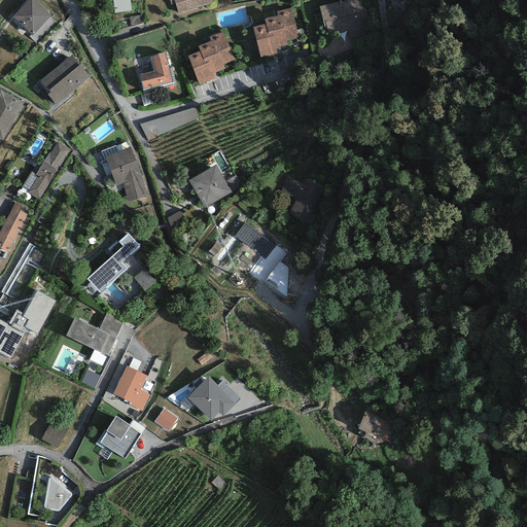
[(32,35),(50,15),(34,0),(28,0),(12,18),(32,35)]
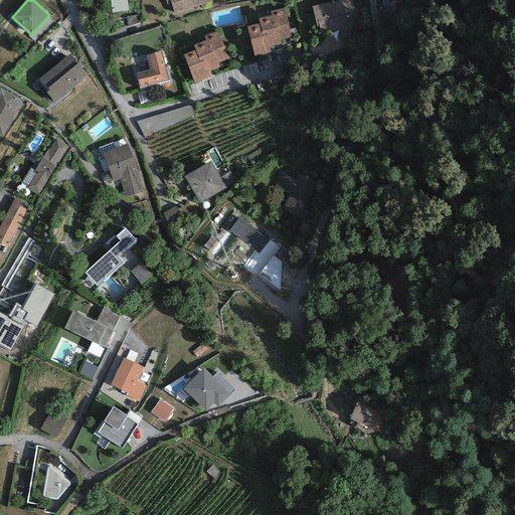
[(128,11),(126,0),(110,0),(112,13),(128,11)]
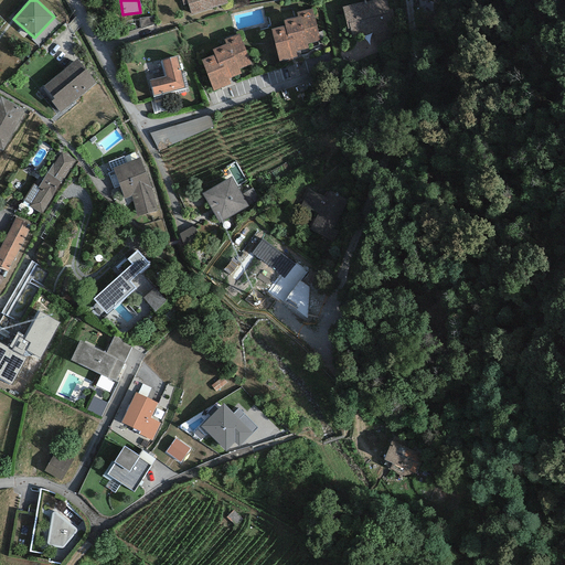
[(191,14),(227,3),(226,0),(181,0),(183,6),(188,4),(191,14)]
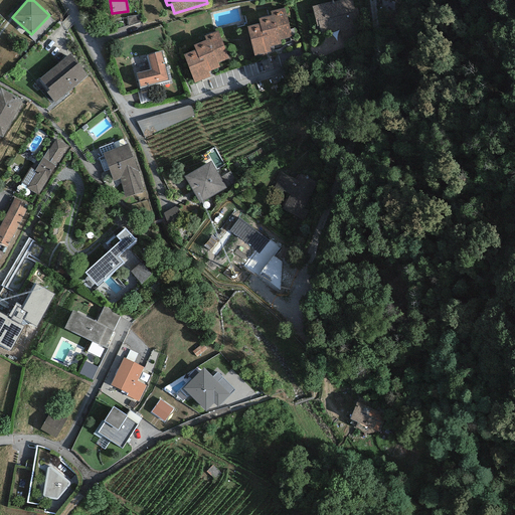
[(319,37),(359,27),(351,0),(339,0),(312,7),(319,37)]
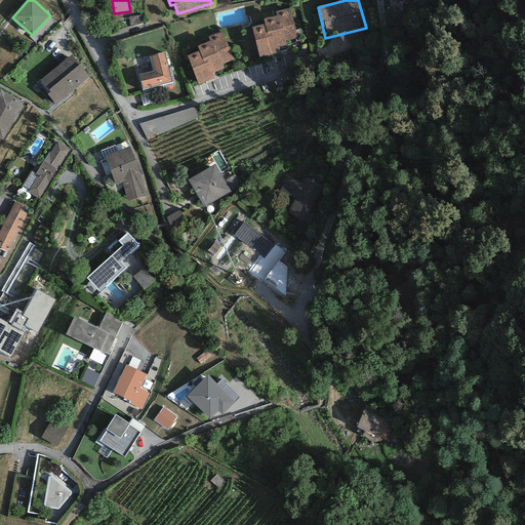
[(264,18),(265,24),(252,27),(259,57),(276,53),(275,48),(286,45),(285,41),(296,38),(289,8),(276,11),(277,15),(264,18)]
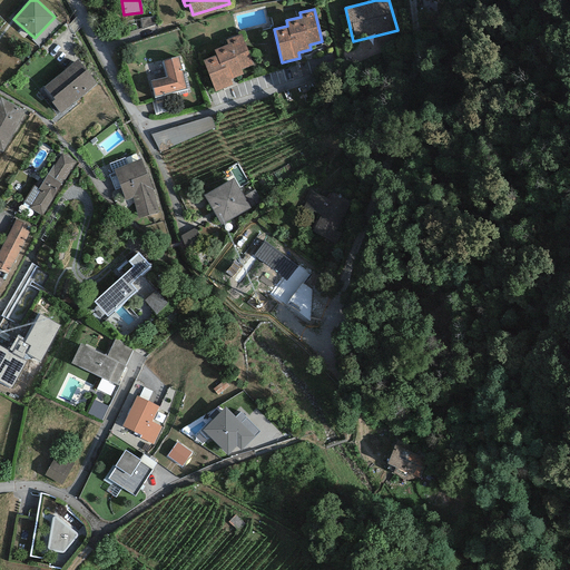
[(157,17),(140,19),(141,30),(158,25),(157,17)]
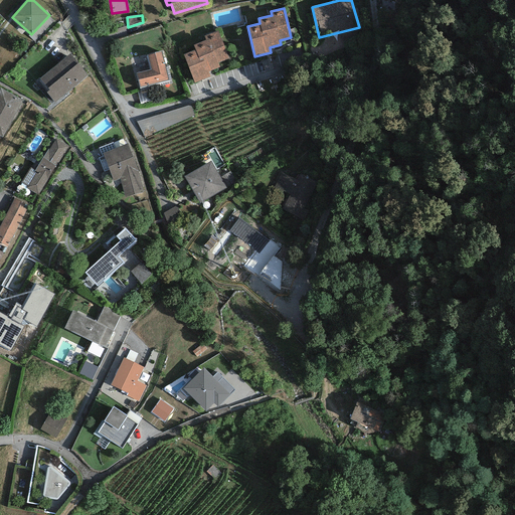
[(228,58),(217,31),(204,36),(206,40),(193,45),(195,49),(183,54),(195,82),(210,76),(208,72),(219,67),(217,62),(228,58)]
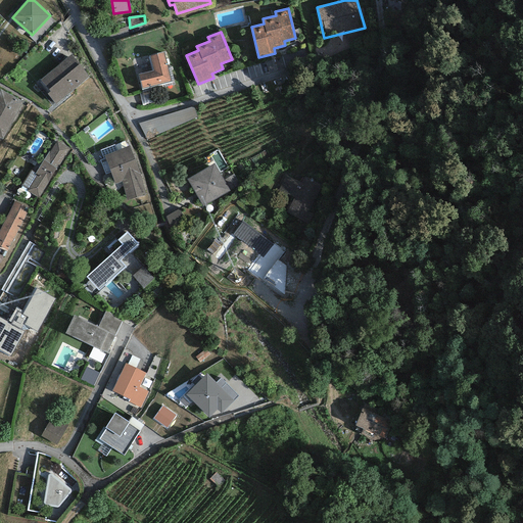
[(153,70),(138,75),(141,89),(171,82),(163,52),(150,56),(153,70)]
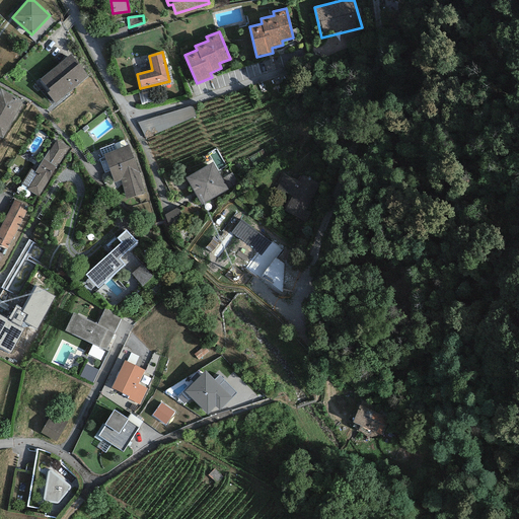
[(55,103),(88,77),(70,55),(40,79),(50,91),(47,93),(55,103)]
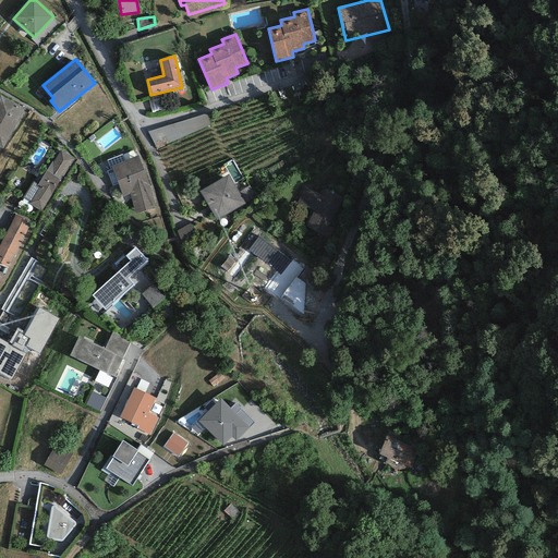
[(243,87),(262,85),(259,74),(241,77),(243,87)]
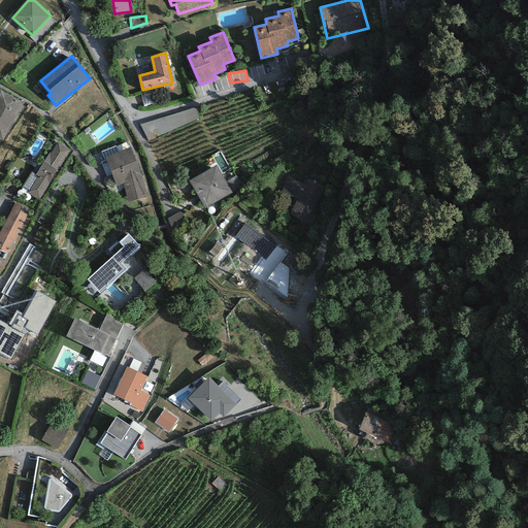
[(0,139),(2,140),(23,103),(0,90),(0,139)]
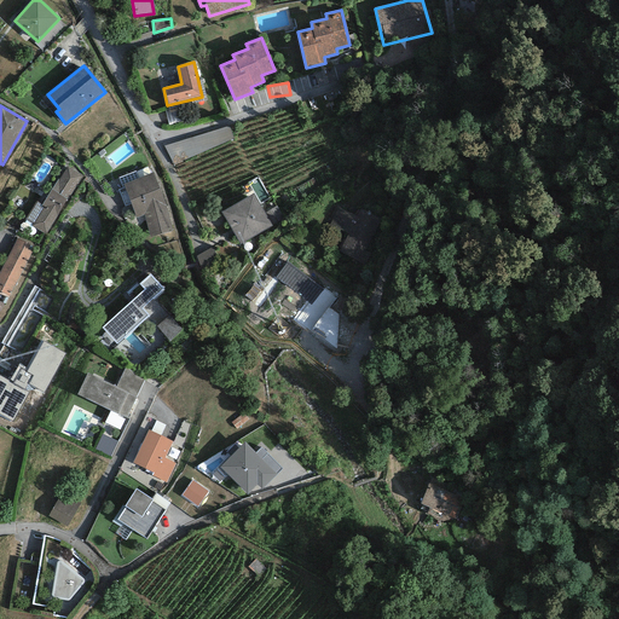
[(82,177),(67,167),(59,180),(58,179),(40,207),(42,208),(32,226),(46,235),(82,177)]
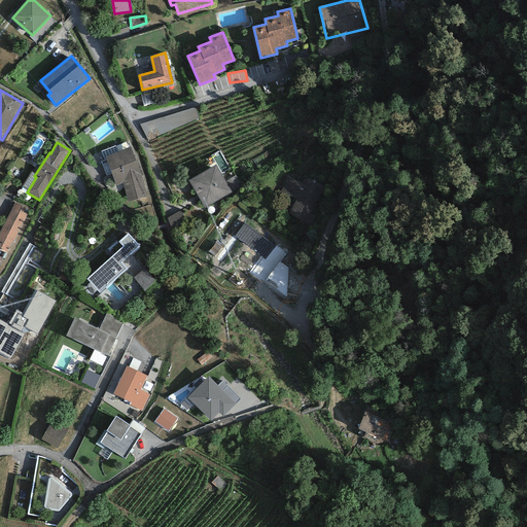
[(142,175),(131,146),(105,156),(116,186),(123,183),(127,202),(146,198),(142,175)]
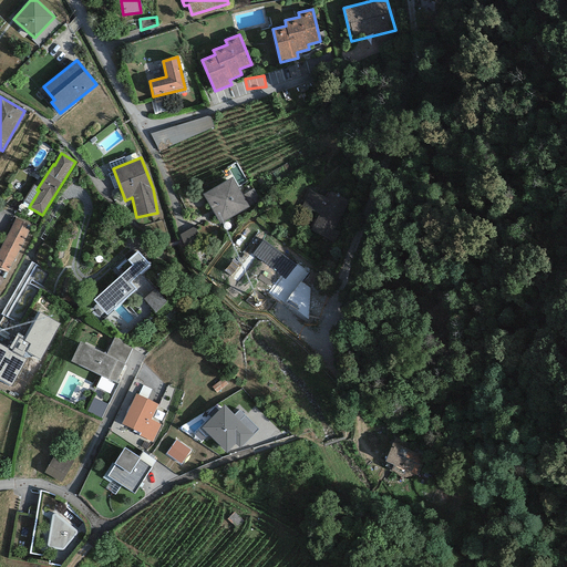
[(249,207),(232,177),(202,195),(219,225),(249,207)]
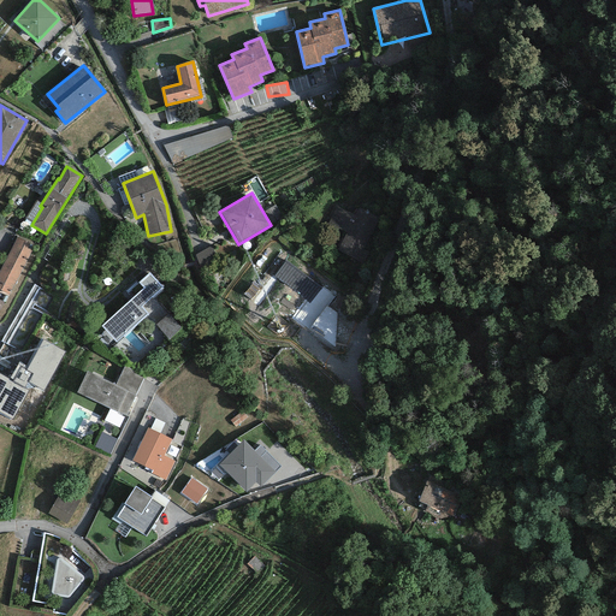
[(349,221),(338,250),(369,264),(381,234),(349,221)]
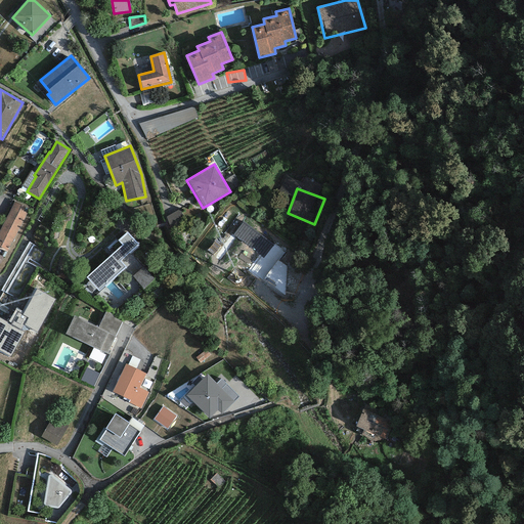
[(0,246),(8,251),(29,209),(14,202),(0,228),(0,246)]
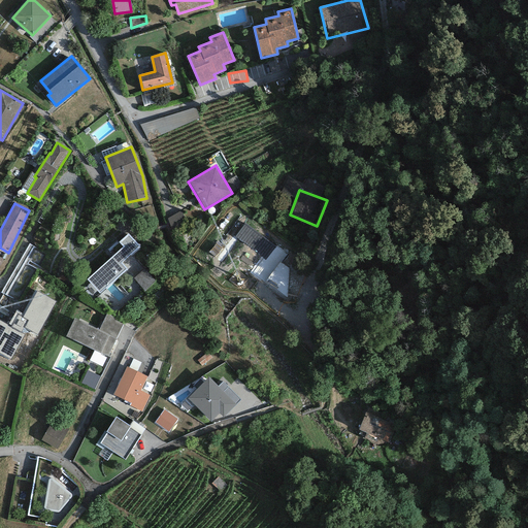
[(171,224),(185,219),(182,210),(168,217),(171,224)]
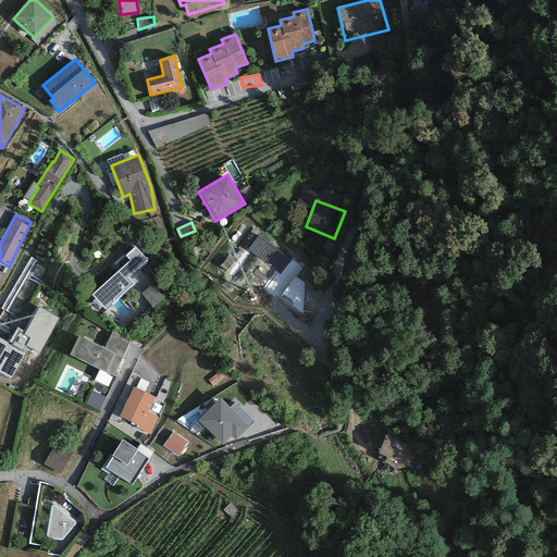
[(291,261),(259,236),(247,250),(280,275),(291,261)]
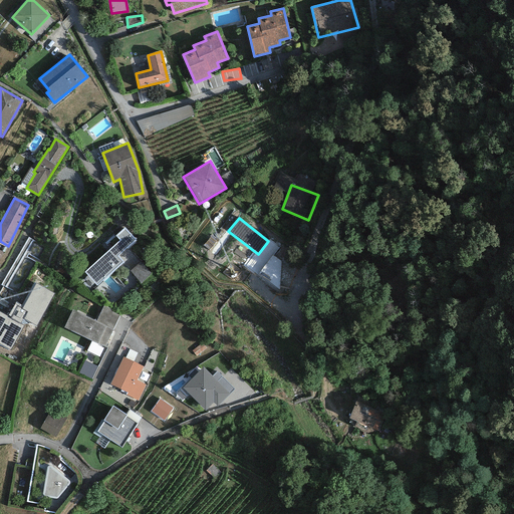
[(125,228),(115,236),(119,241),(85,272),(96,285),(122,262),(117,256),(136,240),(125,228)]
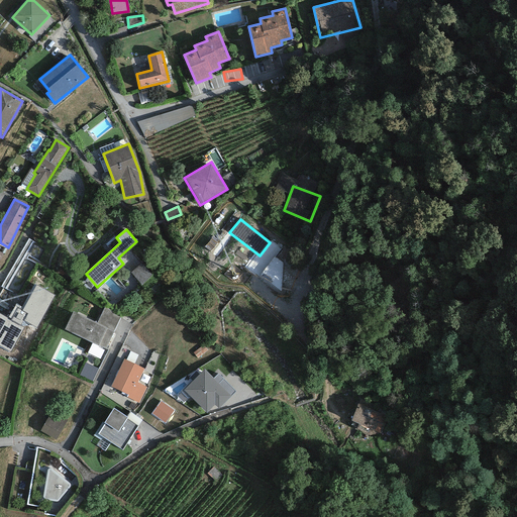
[(29,239),(2,286),(18,295),(37,264),(26,257),(27,255),(38,262),(45,249),(29,239)]
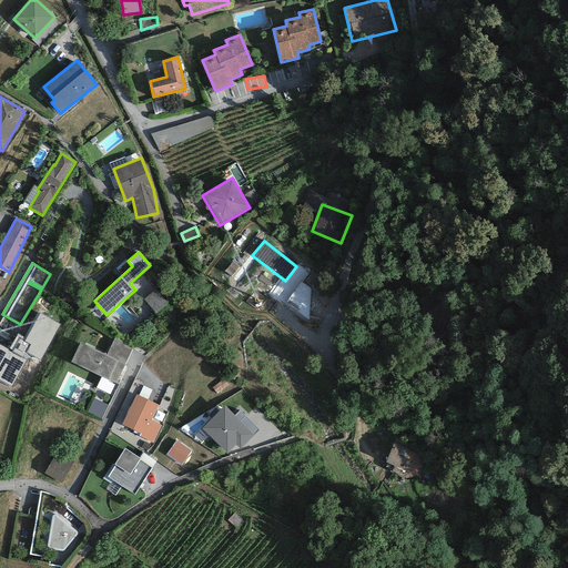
[(311,290),(301,283),(286,303),(310,320),(311,290)]
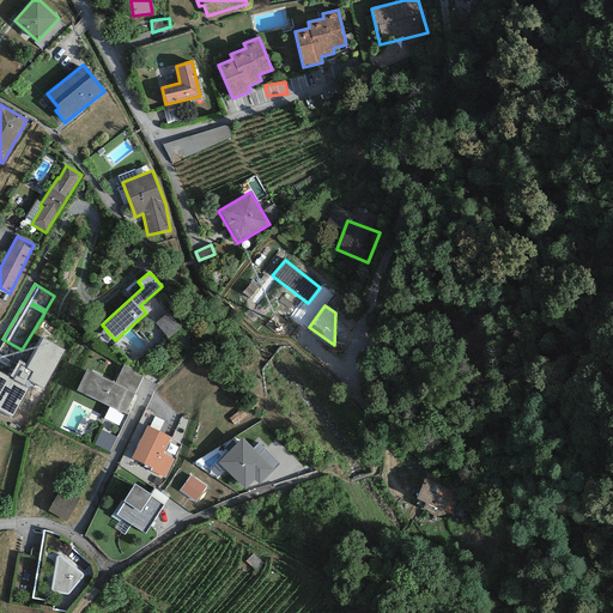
[(180,327),(167,313),(155,323),(168,338),(180,327)]
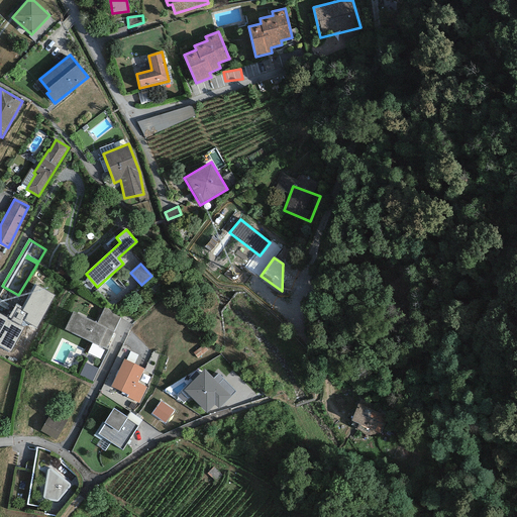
[(16,304),(7,319),(0,314),(0,345),(10,352),(24,328),(20,326),(23,320),(36,328),(55,296),(36,285),(23,308),(16,304)]
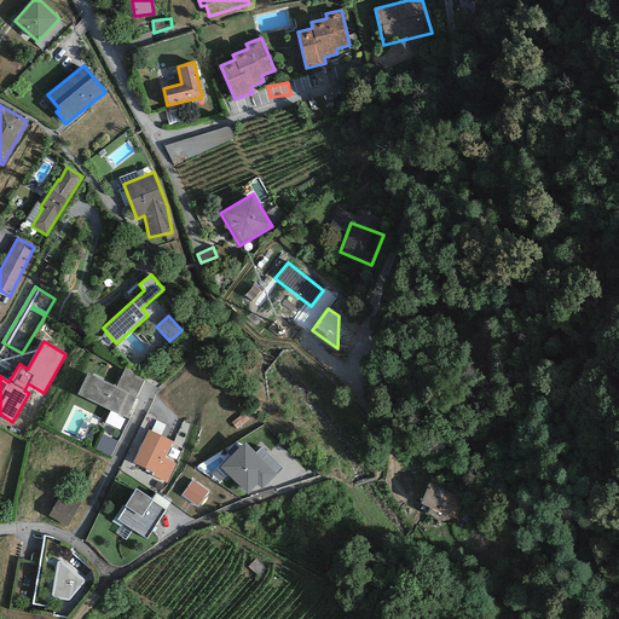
[(126,368),(117,386),(137,395),(144,381),(126,368)]
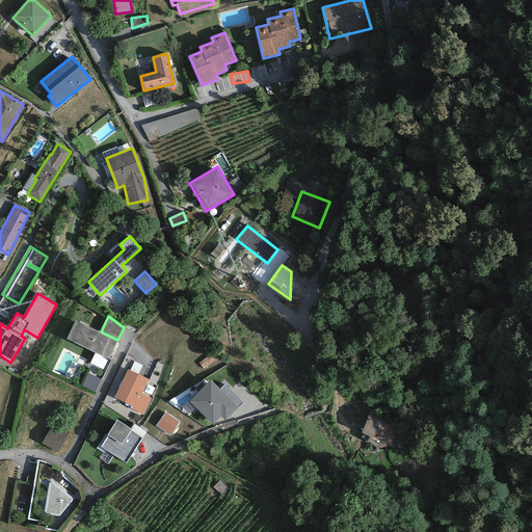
[(116,342),(76,322),(68,339),(109,358),(116,342)]
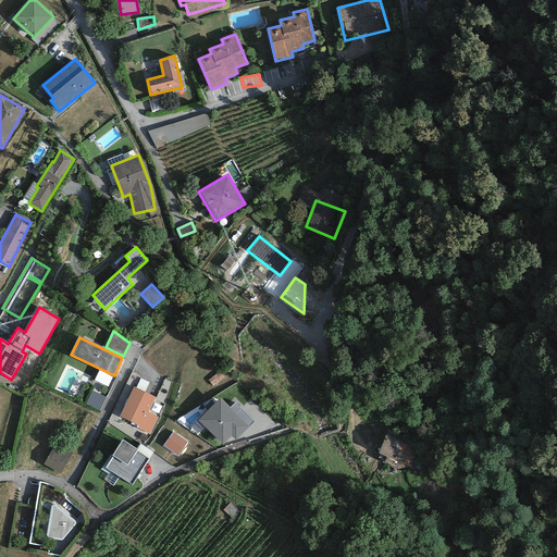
[(135,390),(122,416),(139,424),(138,428),(149,433),(157,418),(146,413),(153,397),(135,390)]
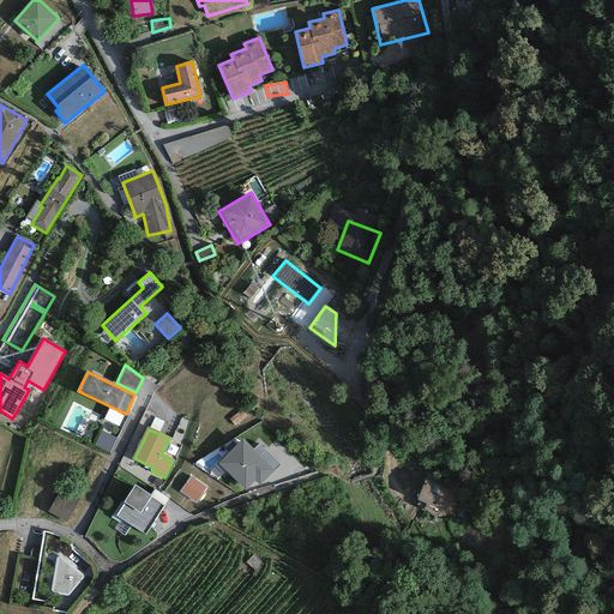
[(116,438),(102,432),(96,445),(109,452),(116,438)]
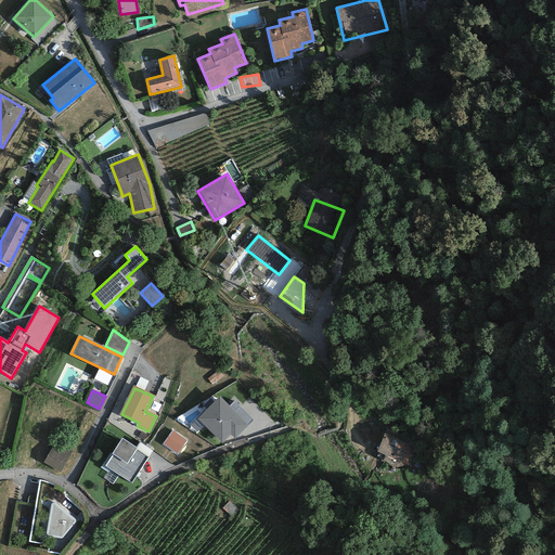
[(229,407),(219,397),(198,418),(221,441),(230,433),(235,438),(253,420),(234,401),(229,407)]
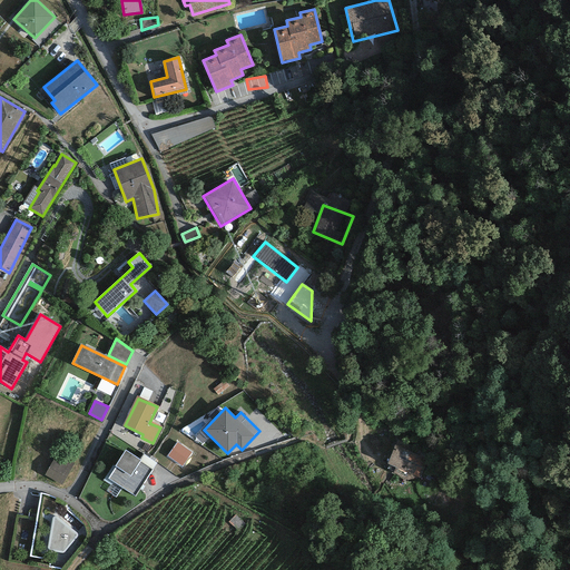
[(190,453),(177,443),(168,457),(182,465),(190,453)]
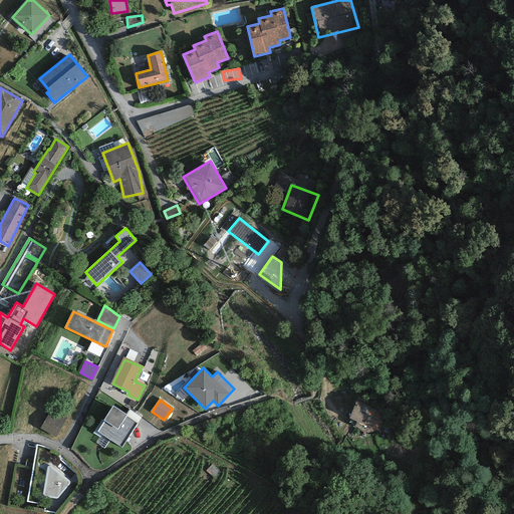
[(386,415),(356,401),(349,419),(350,420),(348,424),(365,433),(375,430),(378,431),(386,415)]
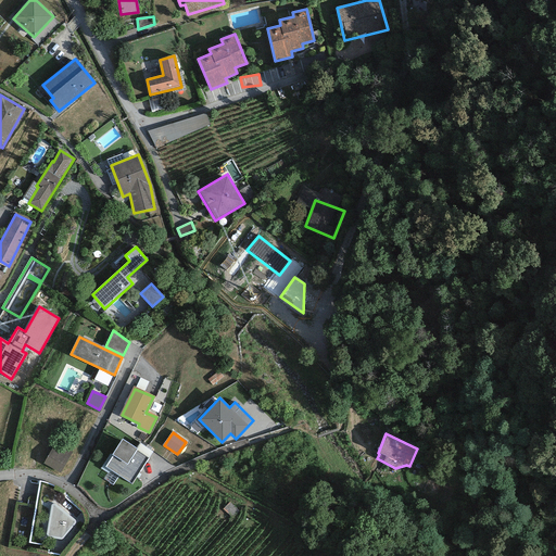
[(147,457),(123,440),(104,467),(128,483),(147,457)]
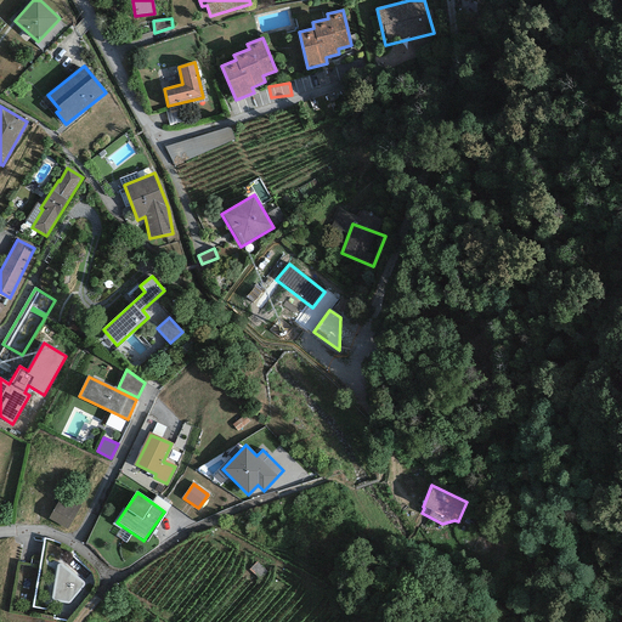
[(79,507),(62,497),(50,519),(67,527),(79,507)]
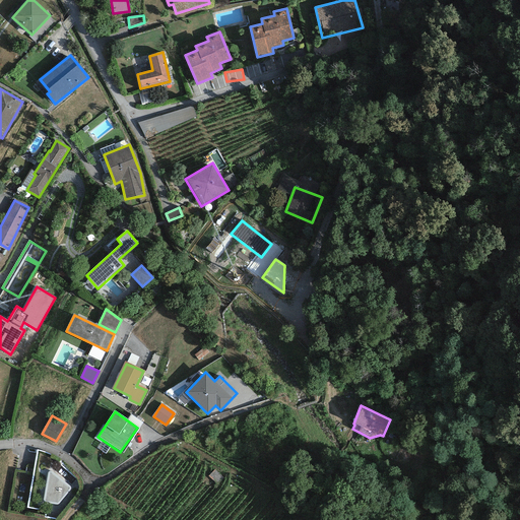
[(71,488),(49,470),(44,502),(59,504),(71,488)]
